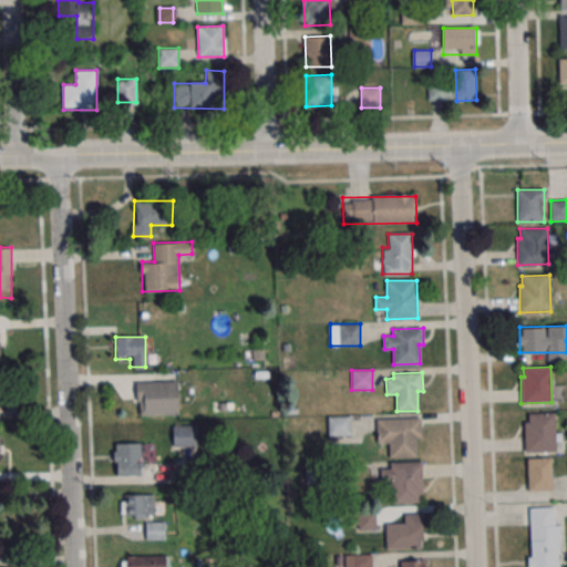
[(179,381),(135,381),(135,415),(179,415),(179,381)]
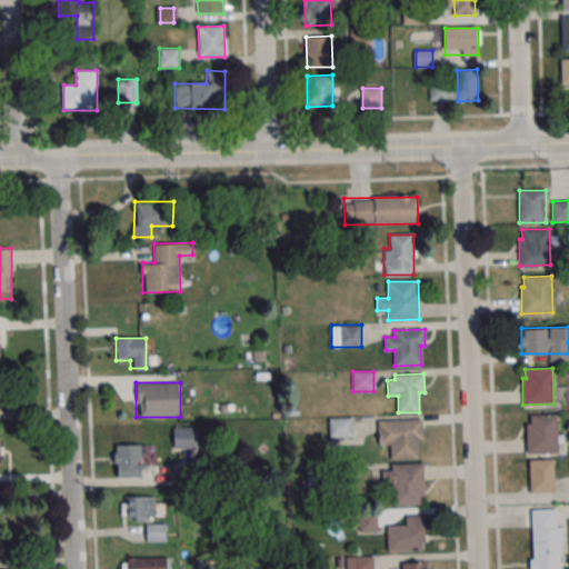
[(530,416),(556,415),(557,453),(527,453),(526,423),(530,423),(530,416)]
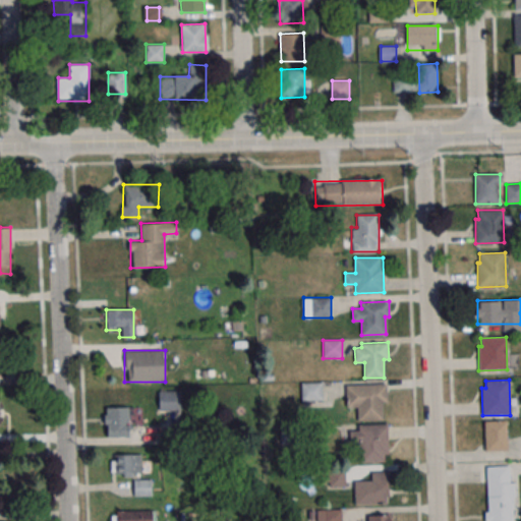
[(322,400),(322,383),(301,383),(301,400),(322,400)]
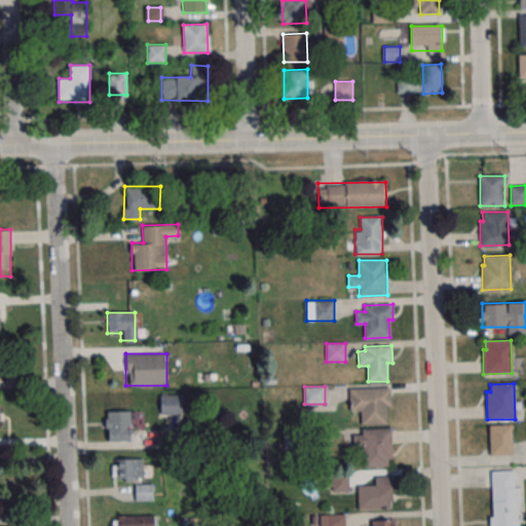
[(390,387),(390,406),(385,406),(386,424),(361,425),(361,411),(349,411),(349,389),(390,387)]
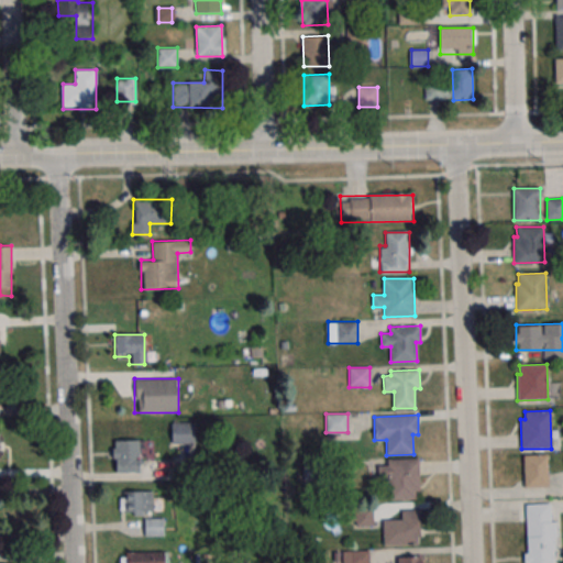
[(196,443),(196,422),(170,422),(170,443),(196,443)]
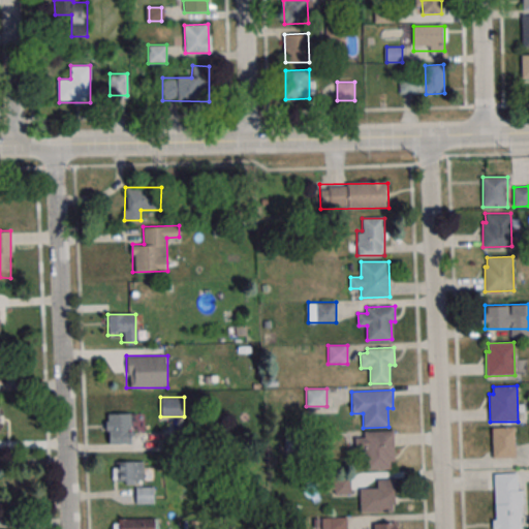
[(131,413),(105,413),(105,444),(131,444),(131,413)]
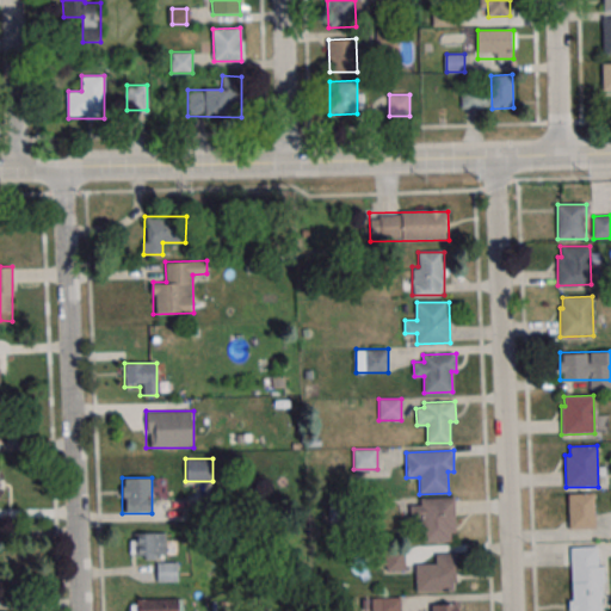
[(594,493),(569,493),(569,529),(594,529),(594,493)]
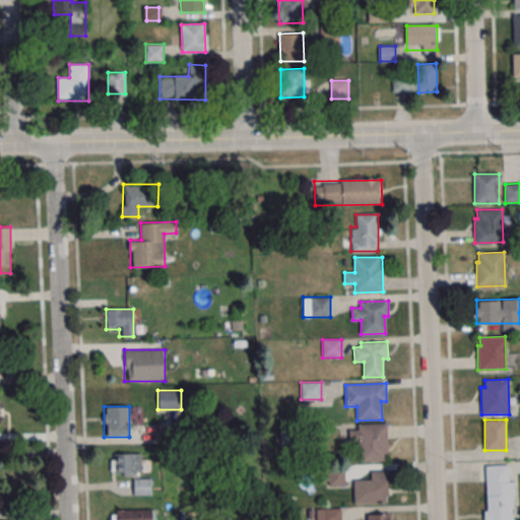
[(358,424),(387,423),(387,453),(384,453),(384,461),(359,462),(358,441),(349,441),(348,430),(358,430),(358,424)]
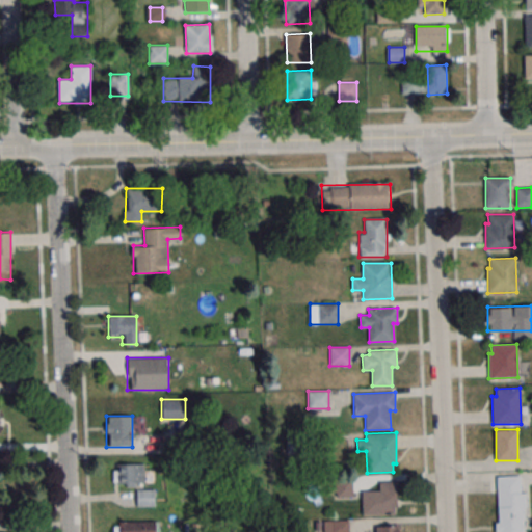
[(144,463),(113,463),(113,485),(144,485),(144,463)]
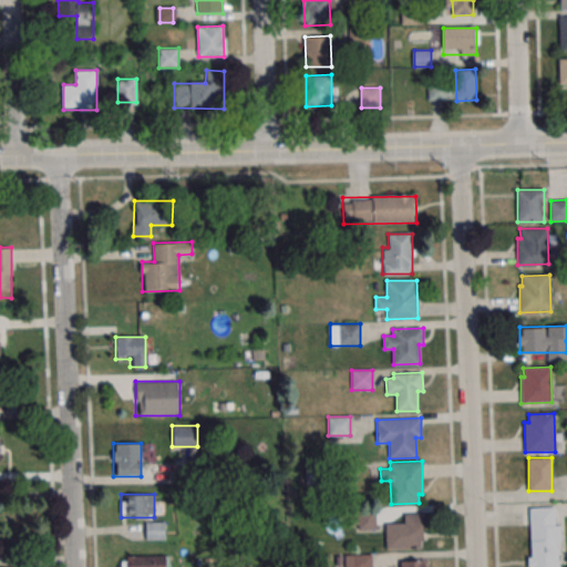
[(528,506),(529,566),(559,566),(558,506),(528,506)]
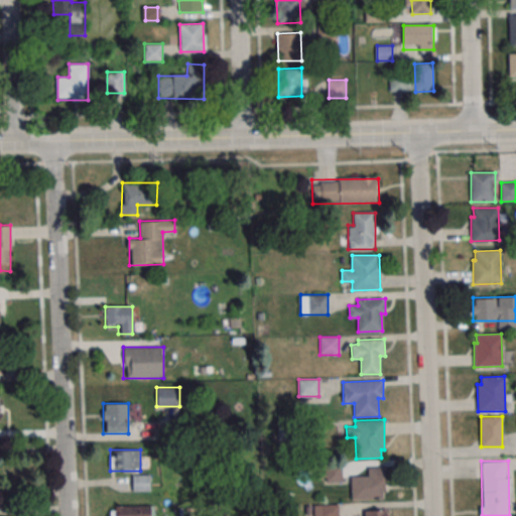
[(385,467),(366,467),(366,478),(351,478),(351,500),(385,500),(385,467)]
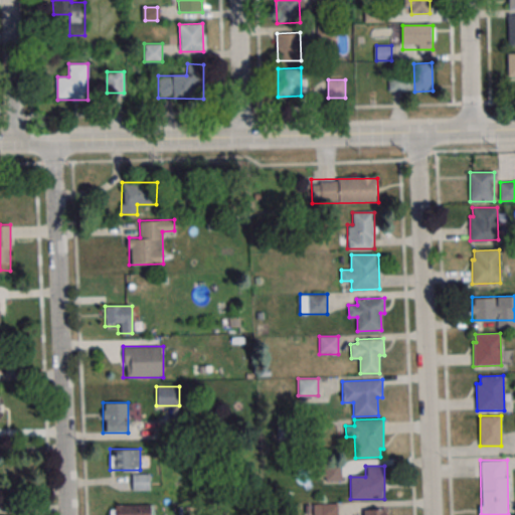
[(132,490),(151,490),(151,475),(132,475),(132,490)]
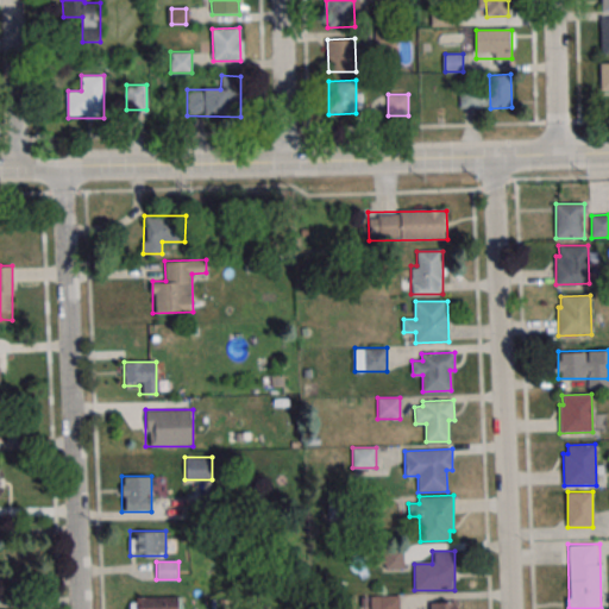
[(399,608),(399,596),(362,596),(362,608),(399,608)]
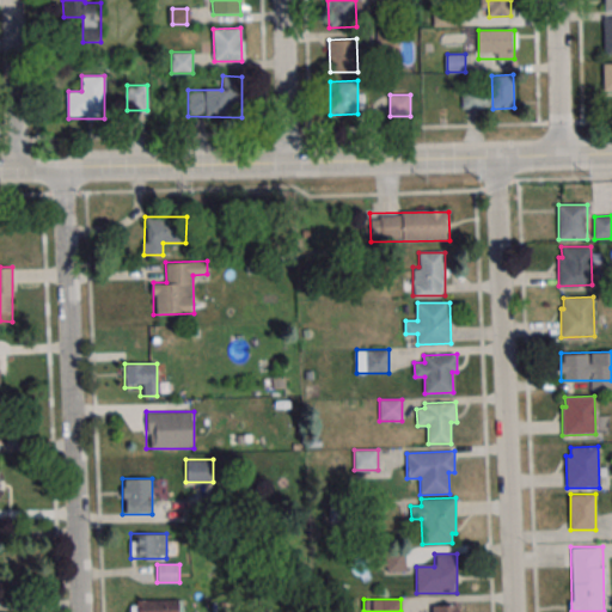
[(132,611),(184,611),(184,600),(132,600),(132,611)]
